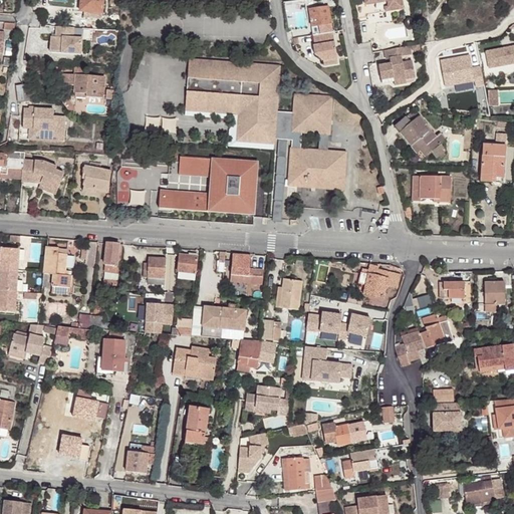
[(80,0),(80,11),(85,12),(102,13),(102,0),(80,0)]
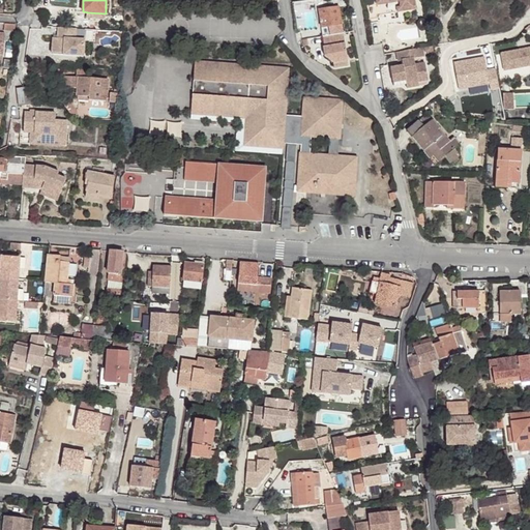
[(377,5),(377,4),(366,5),(369,19),(379,18),(377,5)]
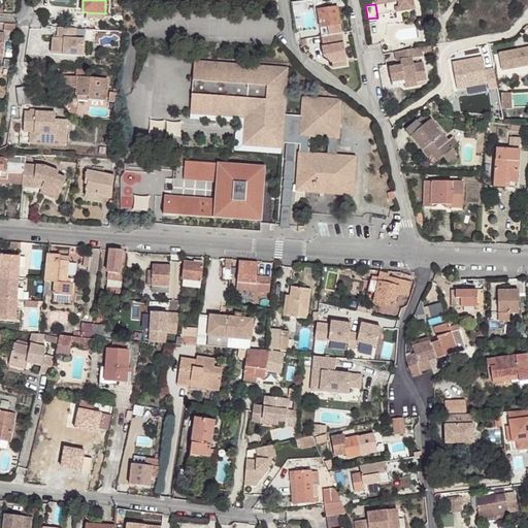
[(317,9),(322,36),(342,33),(337,6),(317,9)]
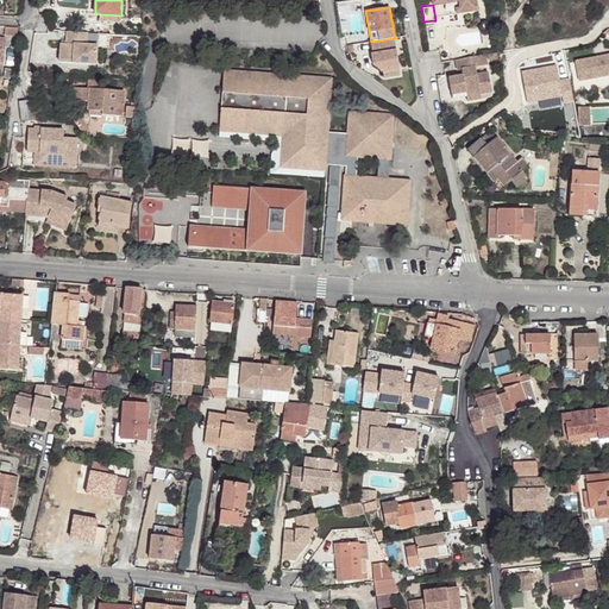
[(98,33),(67,31),(66,43),(61,43),(58,62),(95,64),(98,33)]
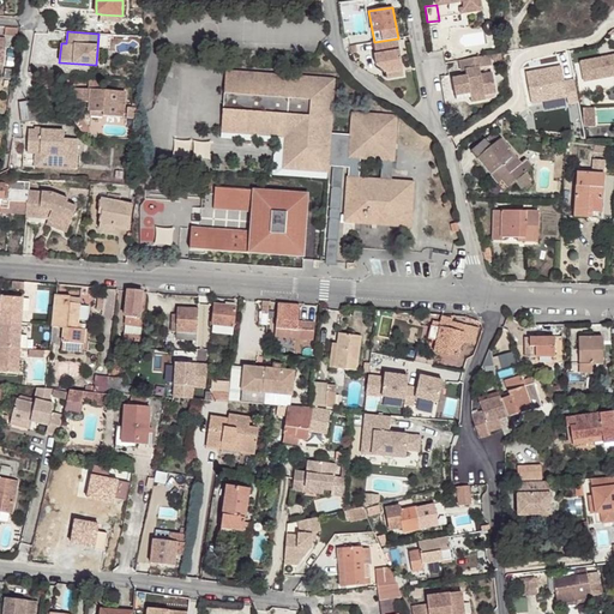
[(403,68),(398,38),(374,42),(377,54),(374,54),(377,65),(386,71),(403,68)]
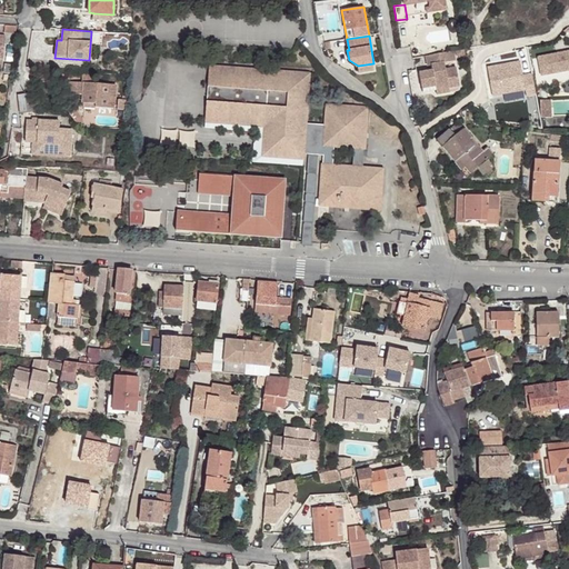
[(567,50),(538,57),(542,75),(568,68),(568,53),(567,50)]
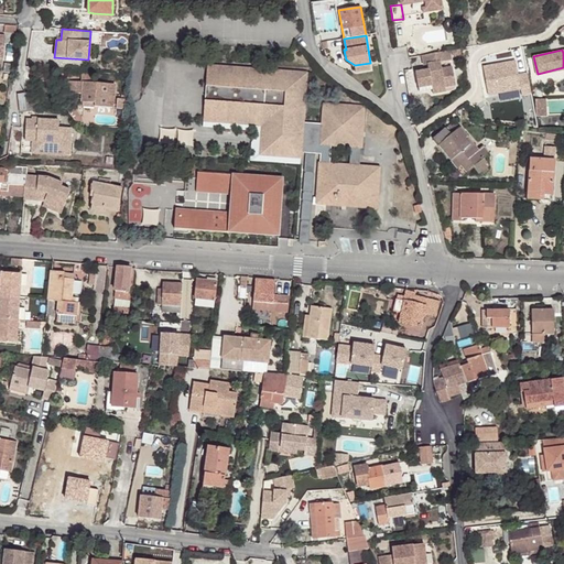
[(452,61),(449,51),(422,56),(423,62),(427,61),(429,66),(429,68),(423,69),(423,67),(415,68),(419,88),(432,86),(433,89),(445,87),(444,84),(455,82),(453,67),(442,69),(441,62),(452,61)]
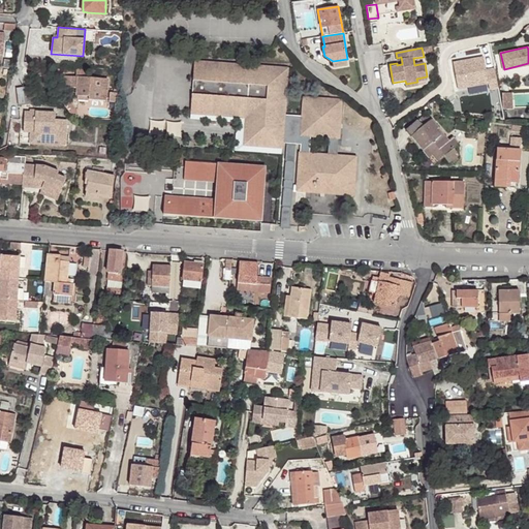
[(282,148),(282,144),(286,144),(296,144),(301,145),(297,190),(353,195),(355,158),(337,157),(341,100),(304,98),(303,116),(284,115),(287,69),(194,62),(190,114),(246,118),(245,146),(282,148)]
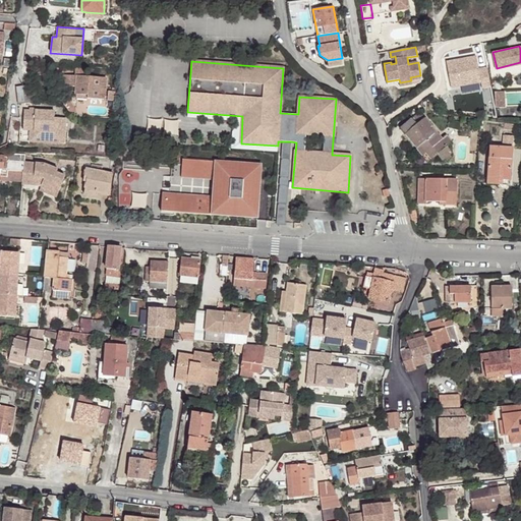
[(75,67),(75,75),(85,76),(87,68),(75,67)]
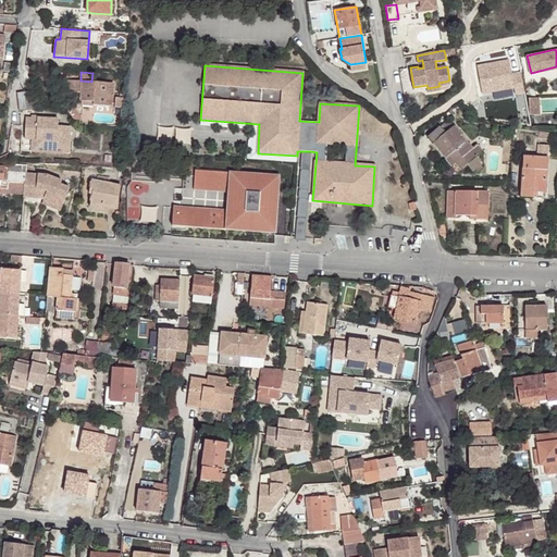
[(67,79),(67,93),(82,94),(81,101),(93,102),(93,106),(112,107),(113,84),(91,82),(81,81),(67,79)]
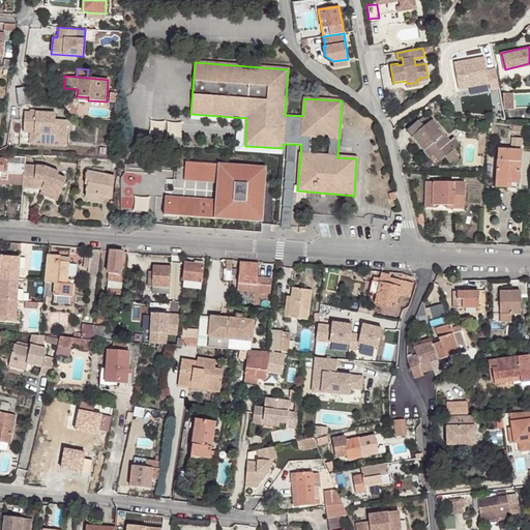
[(24,88),(25,105),(32,104),(31,87),(24,88)]
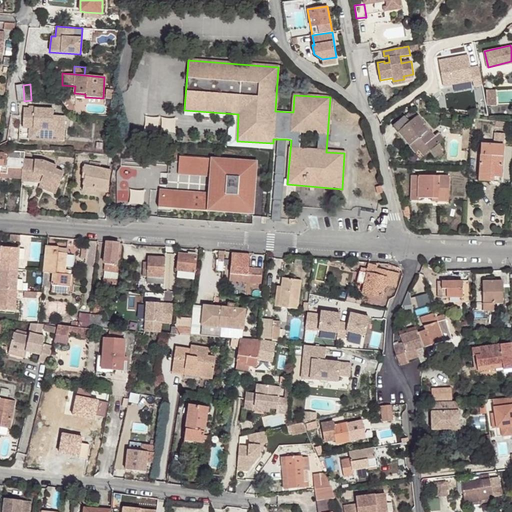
[(16,86),(17,102),(24,101),(23,85),(16,86)]
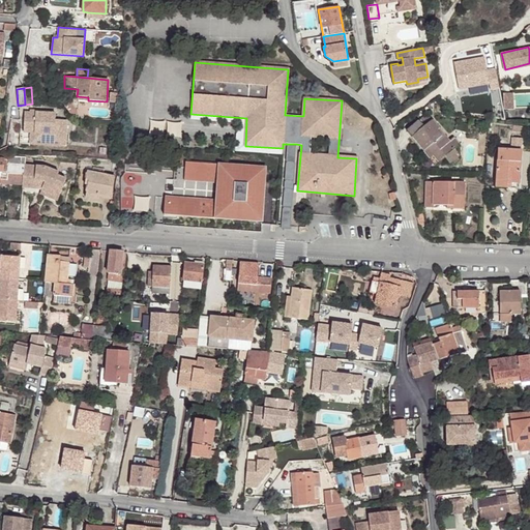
[(512,92),(503,92),(504,109),(513,109),(513,99),(509,99),(509,94),(512,94),(512,92)]
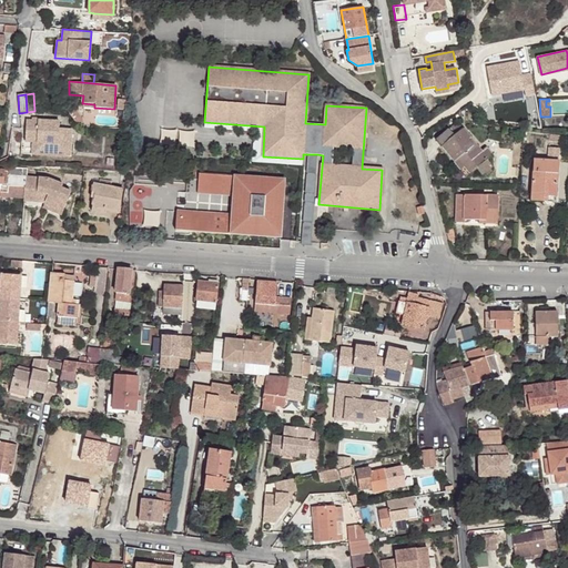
[(81,125),(83,121),(75,110),(70,110),(69,112),(78,124),(81,125)]
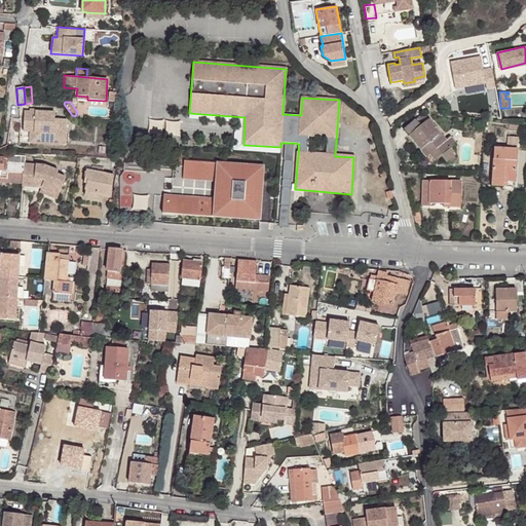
[(54,113),(24,112),(24,130),(20,130),(19,143),(30,144),(44,144),(65,145),(66,119),(54,119),(54,113)]
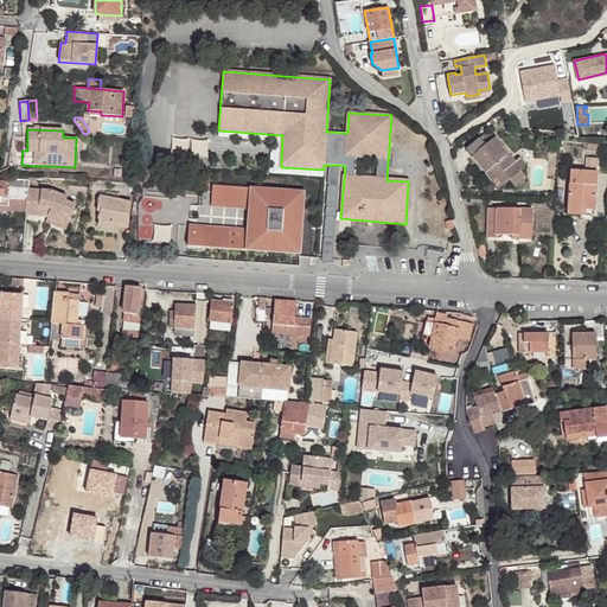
[(496,178),(502,186),(510,179),(516,187),(526,178),(521,171),(526,166),(519,158),(516,161),(512,164),(500,149),(503,147),(496,138),(490,134),(486,134),(480,139),(466,149),(485,173),(490,170),(496,178)]
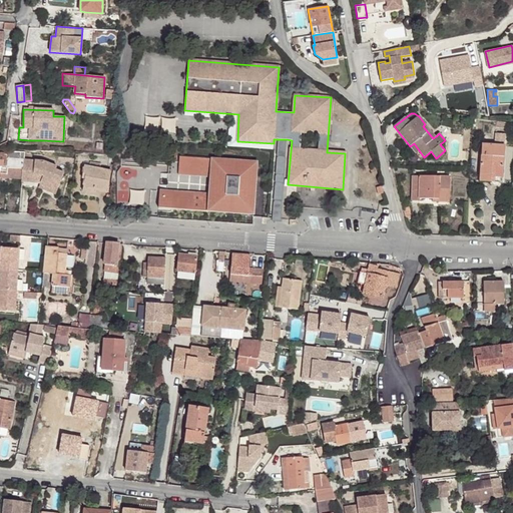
[(423,126),(433,138),(436,136),(425,124),(423,126)]
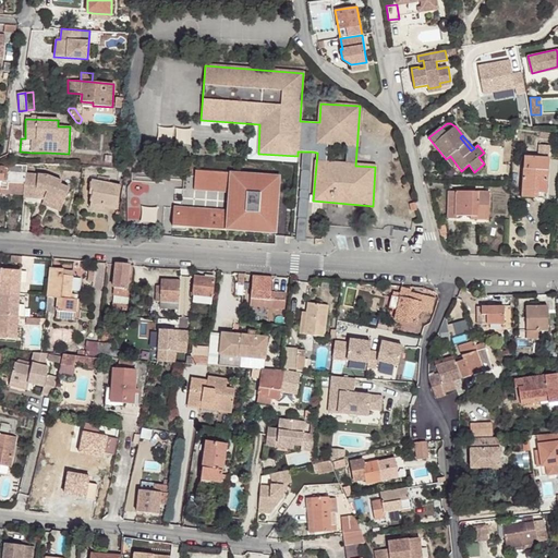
[(524,157),(522,192),(546,193),(549,159),(548,158),(549,146),(540,145),(538,158),(524,157)]
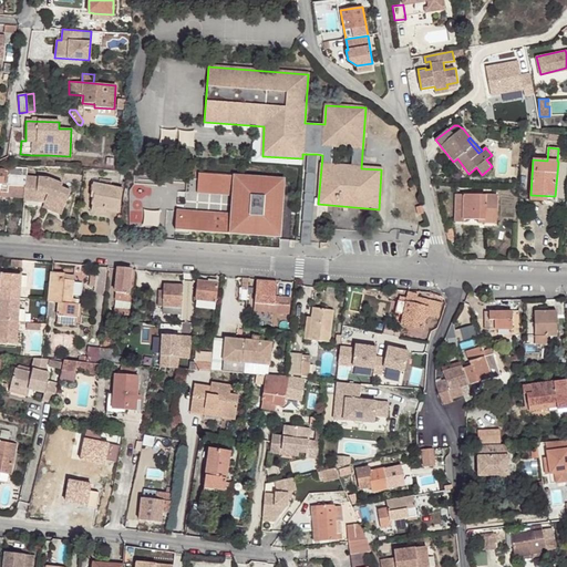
[(307,154),(306,173),(316,174),(317,154),(307,154)]
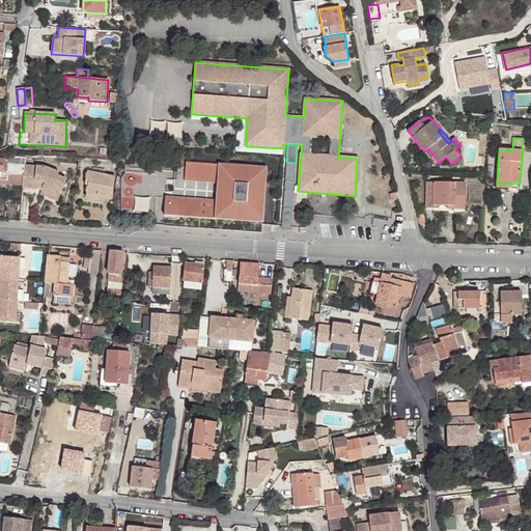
[(434,156),(428,148),(424,151),(430,159),(434,156)]
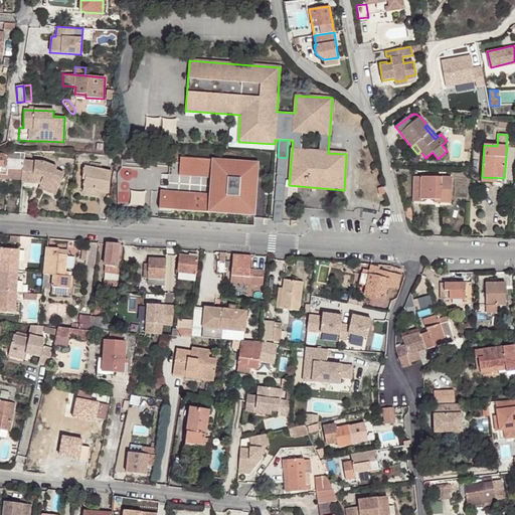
[(0,166),(1,167),(0,176),(0,178),(22,180),(24,160),(25,153),(7,152),(7,149),(0,148),(0,166)]
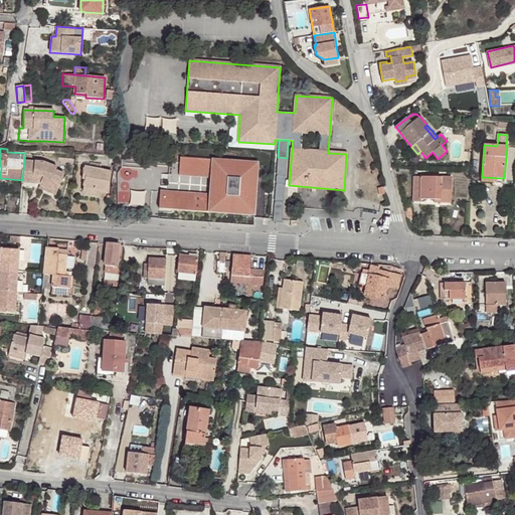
[(278,157),(277,175),(285,176),(287,158),(278,157)]
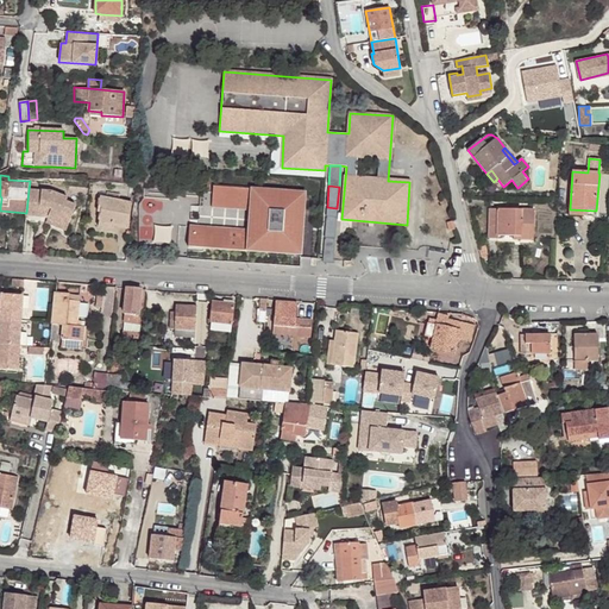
[(252,189),(213,187),(212,207),(250,209),(252,189)]
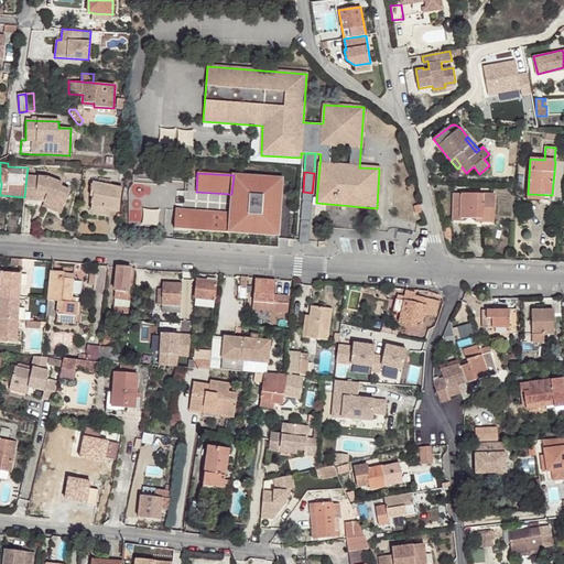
[(24,197),(24,199),(40,201),(41,197),(43,192),(47,194),(53,180),(47,177),(26,175),(24,197)]
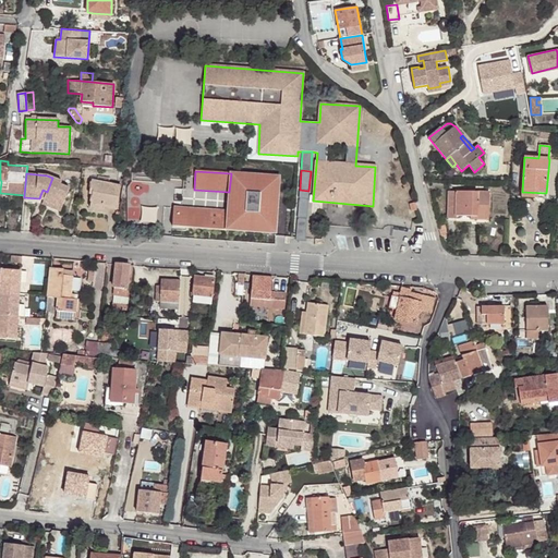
[(229,192),(228,211),(174,207),(173,227),(227,230),(276,233),(280,177),(256,174),(231,173),(229,192)]
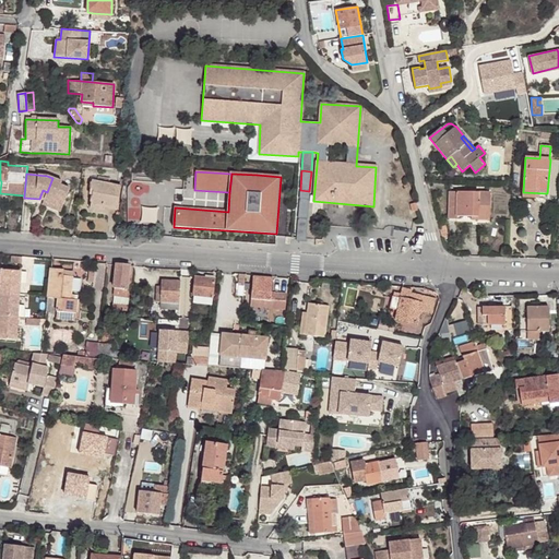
[(93,195),(91,202),(105,204),(118,206),(122,185),(109,183),(110,178),(98,176),(97,181),(92,180),(91,189),(93,190),(93,195)]
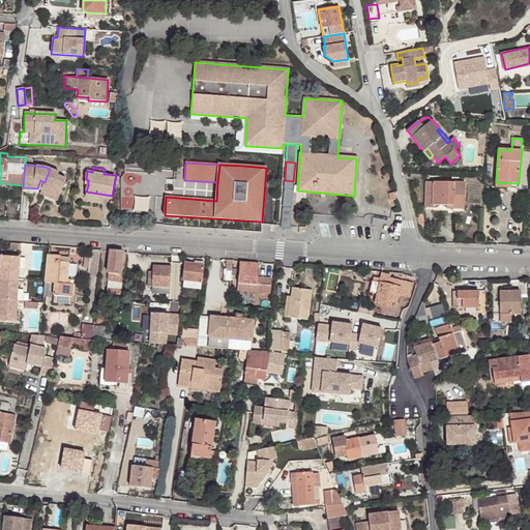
[(42,187),(42,189),(60,196),(66,179),(58,176),(59,172),(50,169),(45,182),(42,187)]
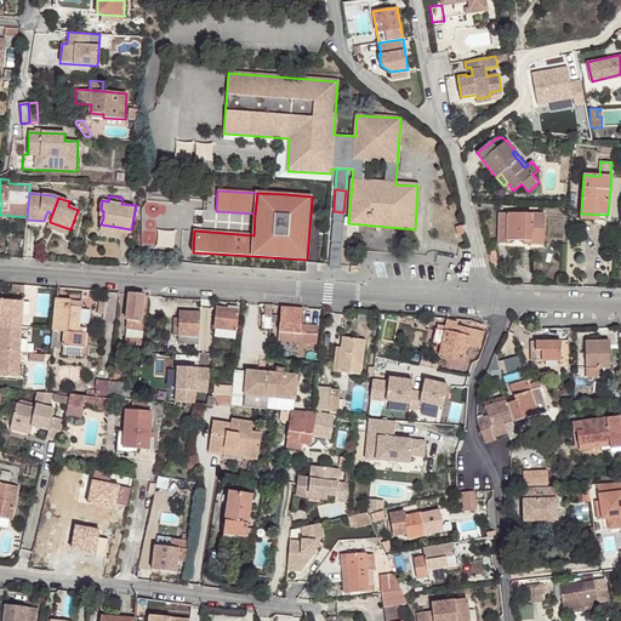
[(334,211),(332,221),(343,222),(343,212),(334,211)]
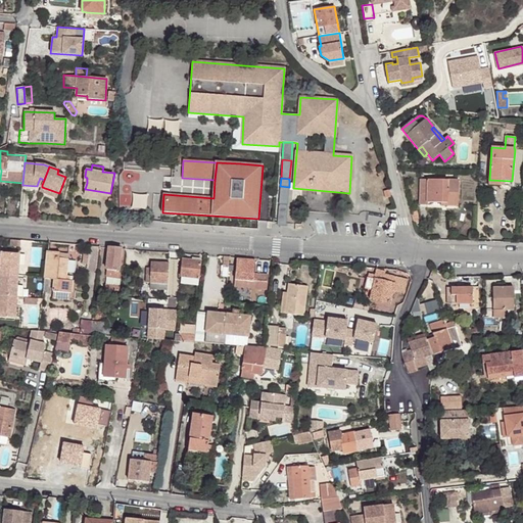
[(420,180),(420,204),(428,205),(428,202),(440,202),(447,203),(447,206),(458,206),(459,180),(420,180)]
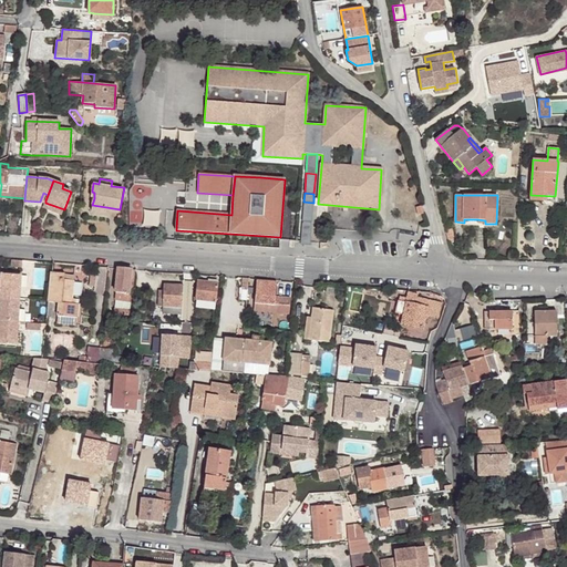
[(24,200),(23,208),(35,209),(37,208),(38,207),(38,206),(40,202),(24,200)]
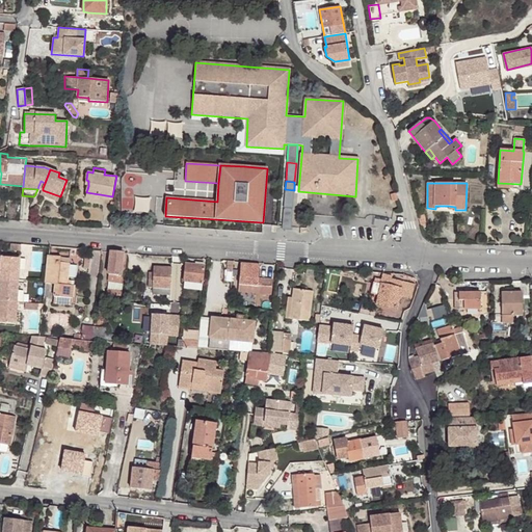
[(285,189),(284,208),(292,209),(294,190),(285,189)]
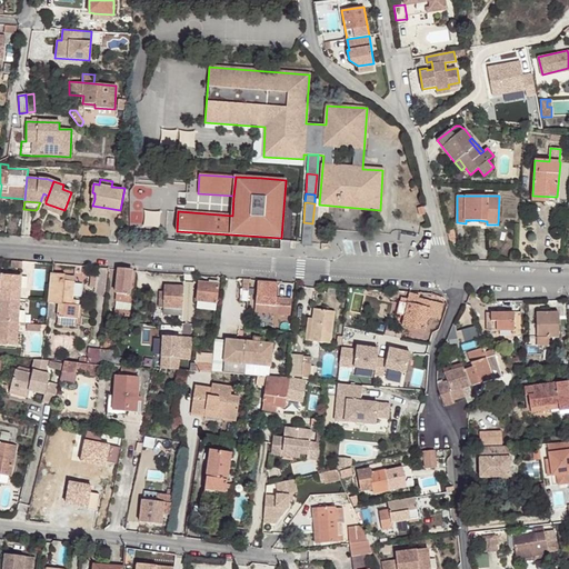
[(61,217),(65,210),(46,203),(42,209),(61,217)]
